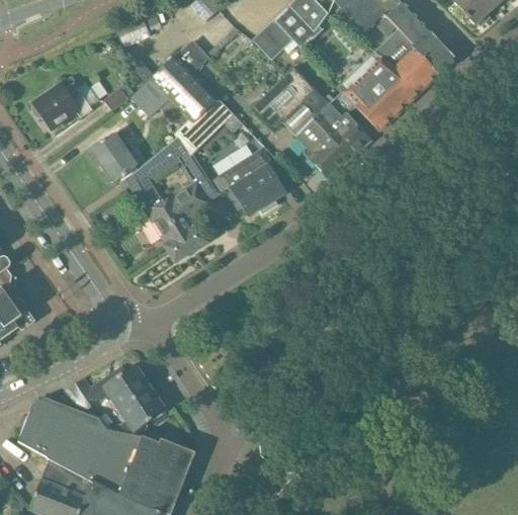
[(195,0),(192,4),(191,5),(198,12),(207,21),(208,20),(219,10),(207,0),(195,0)]
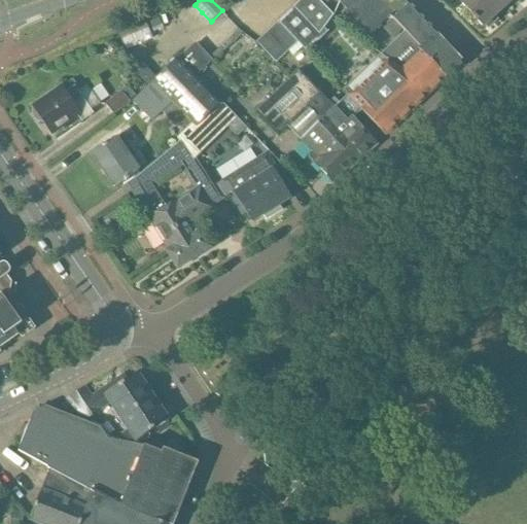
[(296,0),(293,3),(319,30),(332,12),(320,0),(296,0)]
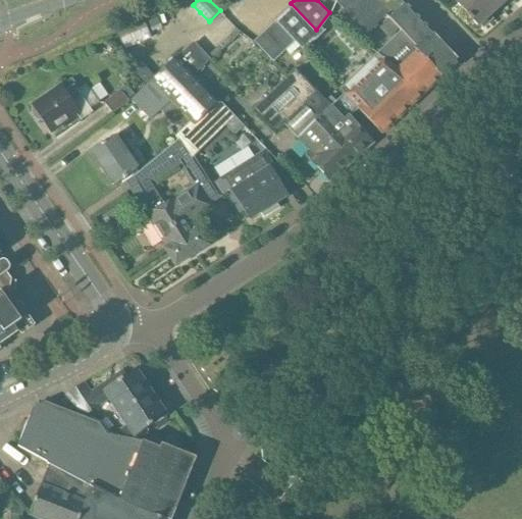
[(352,0),(340,12),(367,34),(387,13),(402,30),(417,46),(415,48),(441,76),(459,60),(401,0),(352,0)]
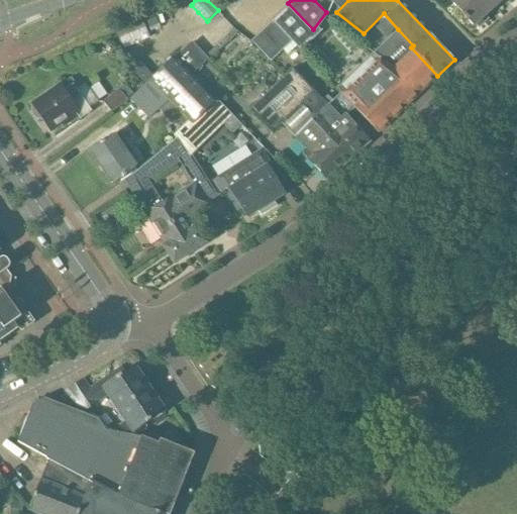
[(497,4),(493,0),(452,0),(476,24),(497,4)]
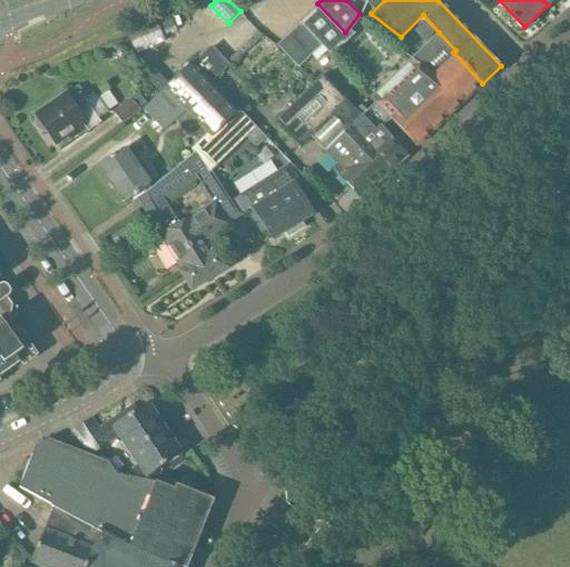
[(317,3),(301,20),(331,51),(344,39),(341,37),(345,33),(345,32),(317,3)]
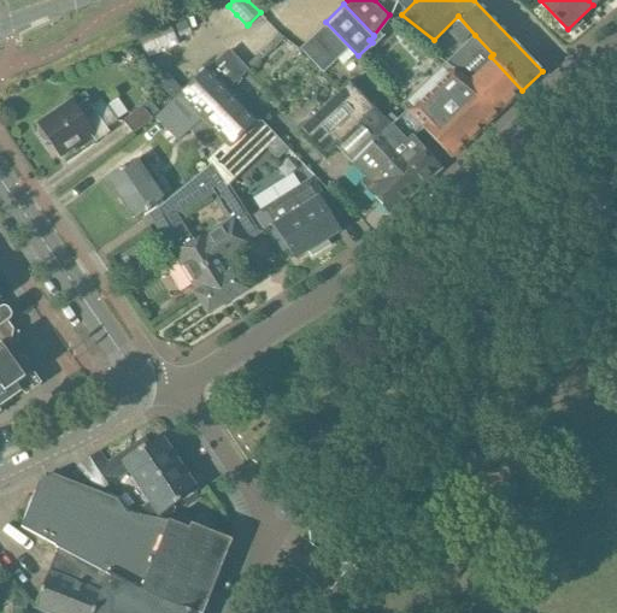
[(187,17),(176,21),(181,34),(192,29),(187,17)]
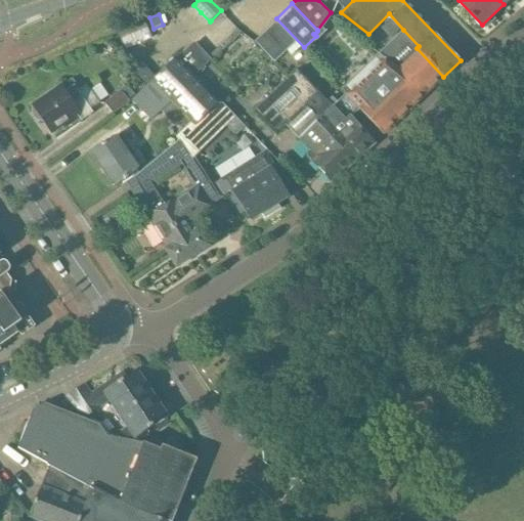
[(304,48),(304,47),(276,18),(254,40),(274,59),(287,48),(292,53),(301,44),(304,48)]
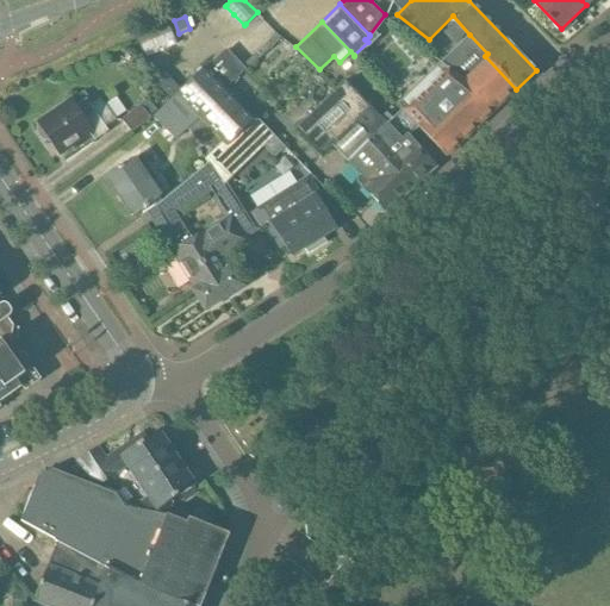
[(169,23),(138,36),(147,55),(176,42),(169,23)]
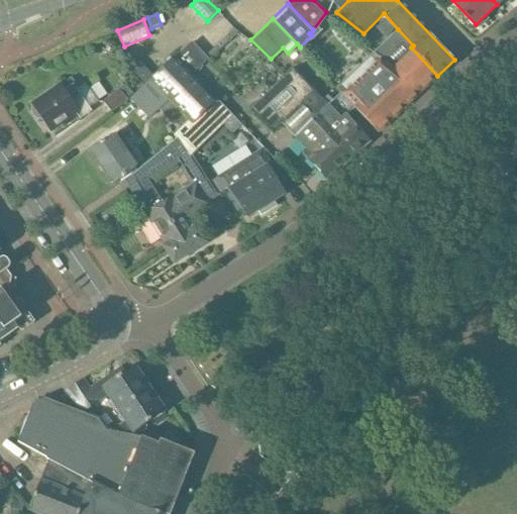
[(383,43),(373,53),(391,71),(395,67),(419,92),(437,76),(411,47),(413,45),(398,29),(392,34),(383,43)]
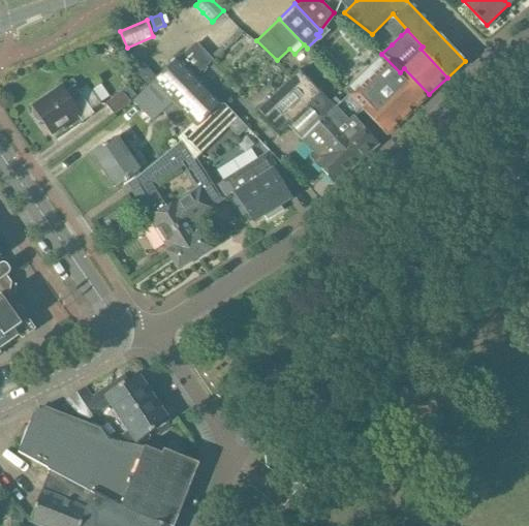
[(213,112),(223,100),(197,74),(214,58),(197,40),(180,58),(156,81),(175,99),(195,121),(208,107),(213,112)]
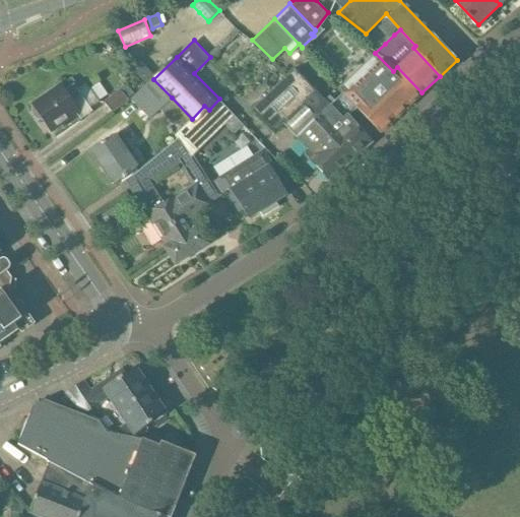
[(421,92),(397,67),(393,71),(375,53),(339,86),(343,91),(358,107),(381,131),(421,92)]
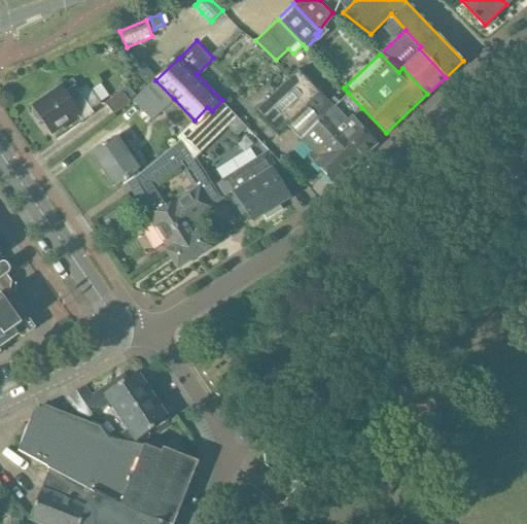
[(146,65),(139,72),(151,84),(159,77),(146,65)]
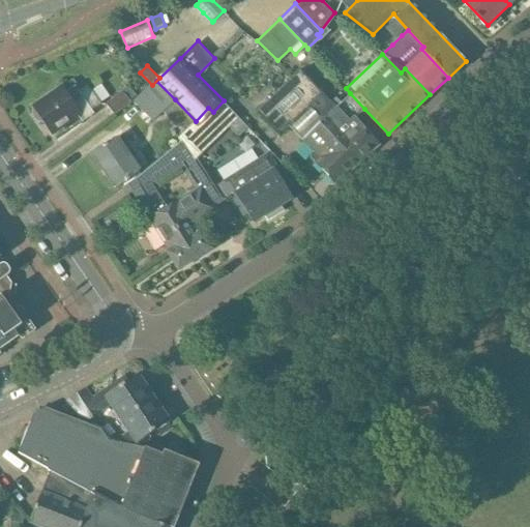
[(289,123),(322,91),(301,69),(258,111),(278,133),(289,123)]
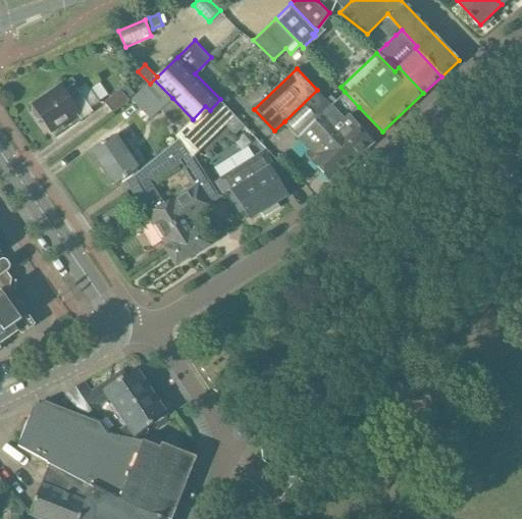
[(77,86),(71,76),(60,85),(32,104),(33,106),(32,107),(39,118),(42,116),(49,126),(56,121),(59,124),(76,112),(80,117),(92,109),(89,106),(99,100),(85,81),(77,86)]
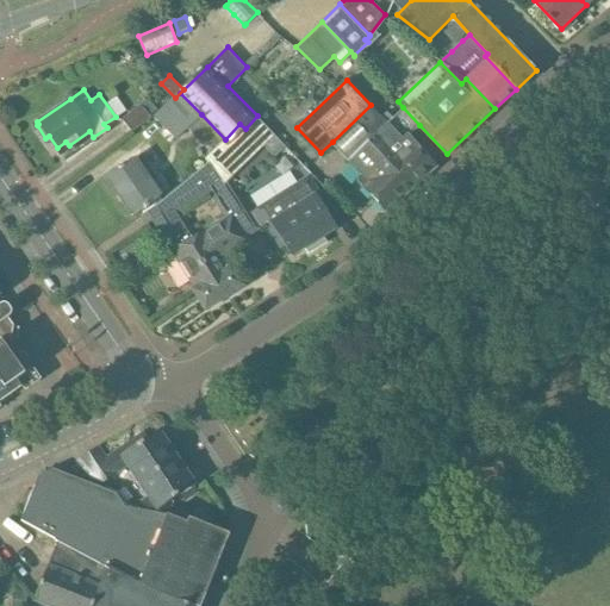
[(168,105),(157,117),(176,137),(190,125),(213,149),(215,150),(219,147),(225,141),(225,139),(201,114),(180,93),(178,95),(168,105)]
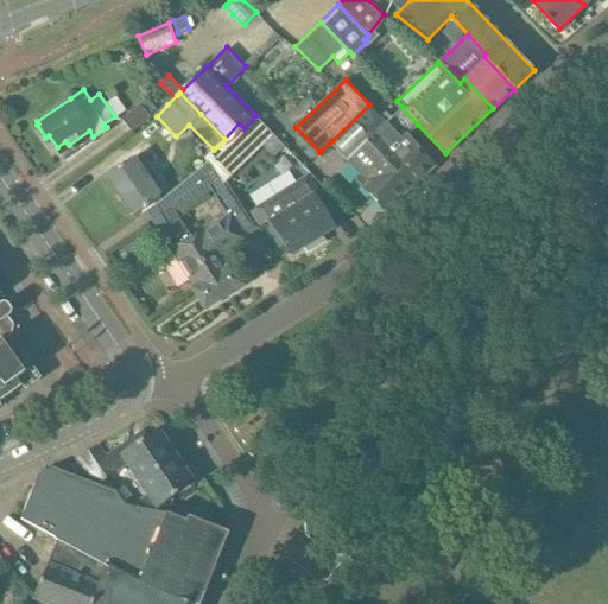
[(151,114),(140,101),(121,116),(132,129),(151,114)]
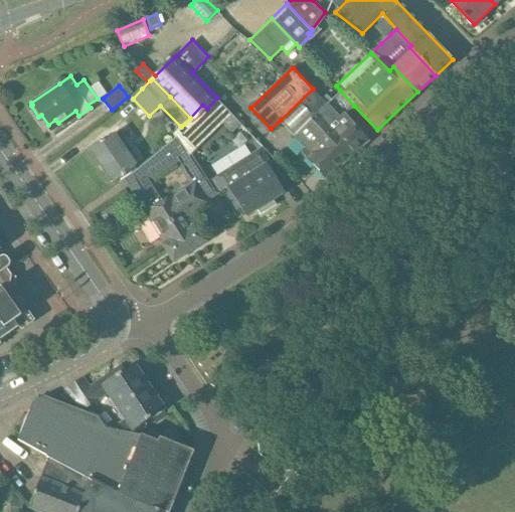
[(346,114),(354,106),(340,91),(332,99),(327,93),(322,98),(327,103),(316,114),(324,122),(321,124),(331,135),(336,130),(356,152),(369,140),(346,114)]
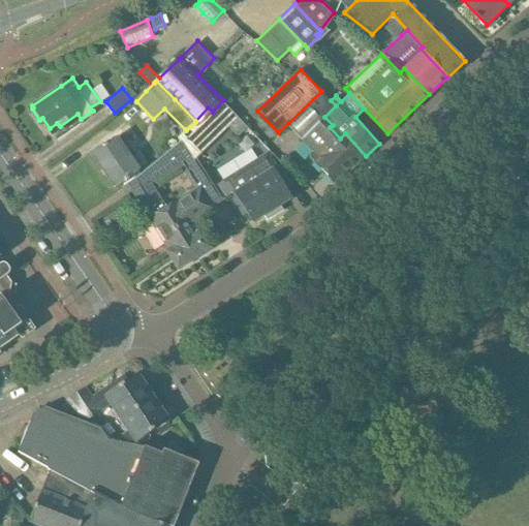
[(183,133),(180,137),(181,138),(191,154),(194,160),(198,156),(200,154),(239,116),(223,100),(216,109),(213,112),(208,107),(195,121),(195,122),(190,127),(186,130),(183,133)]
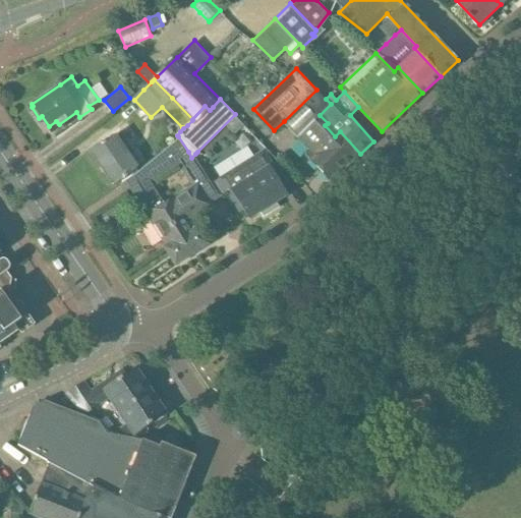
[(320,115),(298,136),(309,149),(306,152),(332,179),(360,154),(340,131),(335,136),(325,125),(328,123),(320,115)]
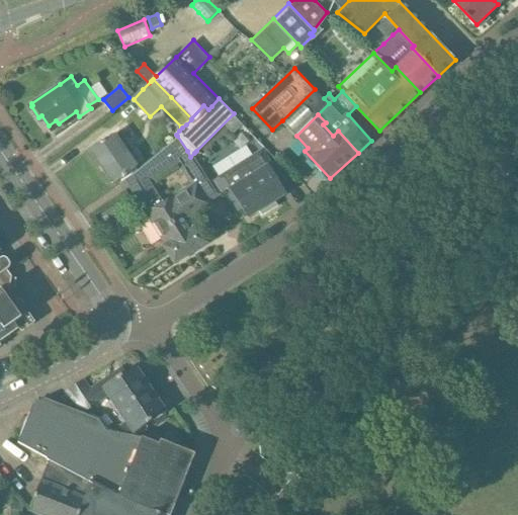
[(113,132),(91,147),(112,178),(136,164),(130,154),(135,150),(120,129),(114,133),(113,132)]
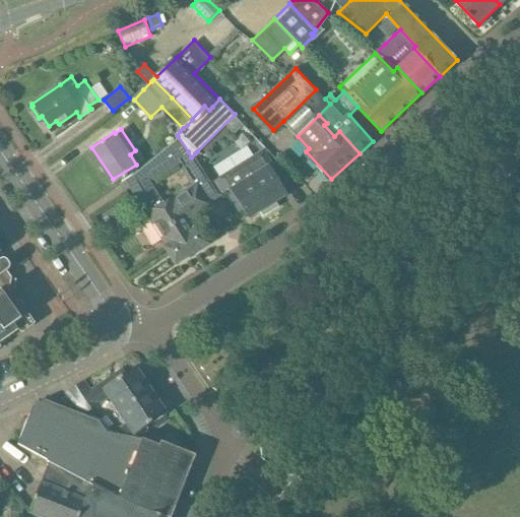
[(191,157),(188,151),(178,136),(137,169),(143,179),(130,187),(145,211),(166,244),(164,245),(175,263),(207,242),(196,224),(194,225),(189,216),(210,203),(208,199),(220,192),(220,190),(218,191),(195,153),(191,157)]
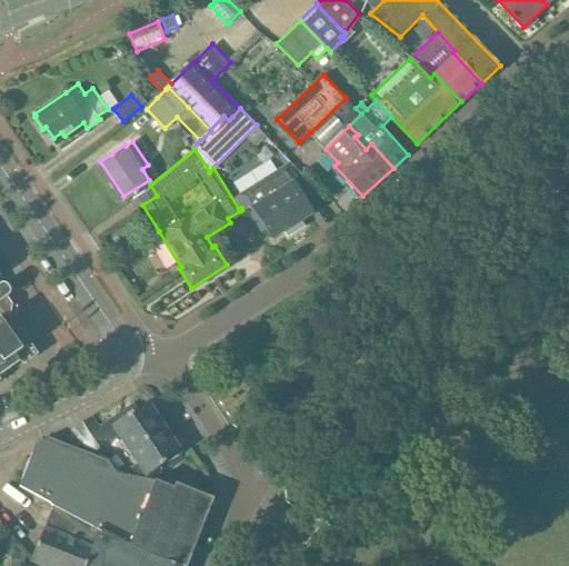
[(312,198),(299,178),(288,161),(240,194),(262,229),(268,227),(275,238),(286,231),(289,236),(307,225),(303,219),(315,212),(308,200),(312,198)]
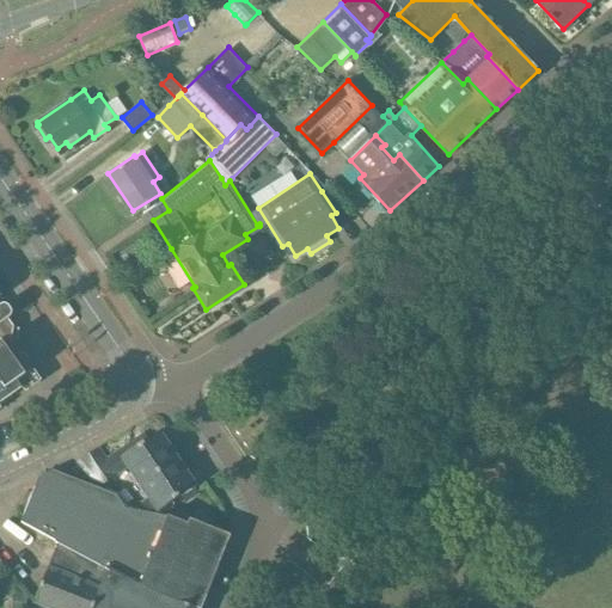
[(0,403),(36,378),(10,339),(12,337),(13,325),(8,318),(11,317),(12,314),(12,313),(12,312),(12,311),(12,309),(10,306),(8,305),(7,304),(5,304),(4,304),(1,304),(0,305),(0,294),(1,294),(0,293),(0,403)]
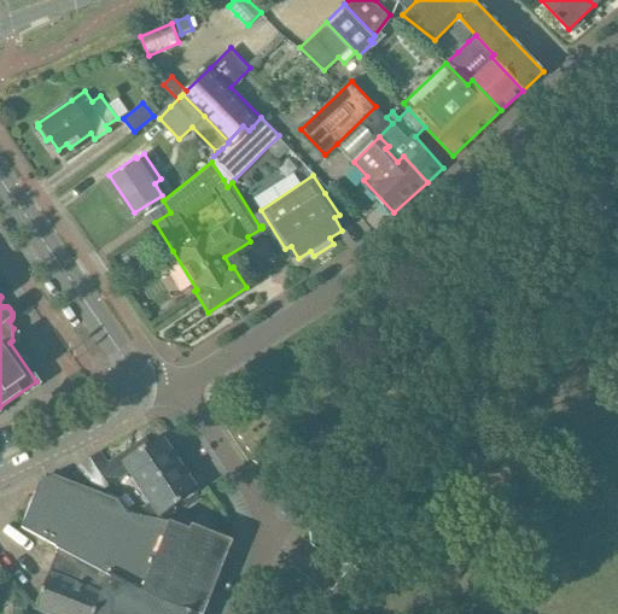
[(143,487),(179,463),(159,437),(141,448),(139,444),(110,463),(100,450),(76,465),(100,489),(114,479),(129,468),(143,487)]
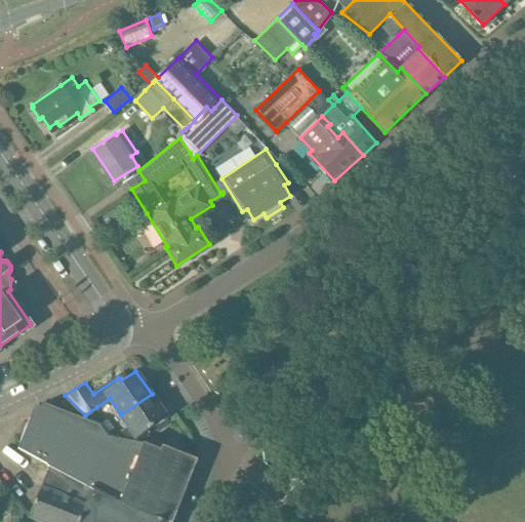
[(170,422),(152,394),(121,414),(129,428),(121,433),(119,432),(113,437),(146,442),(147,432),(156,426),(158,429),(170,422)]
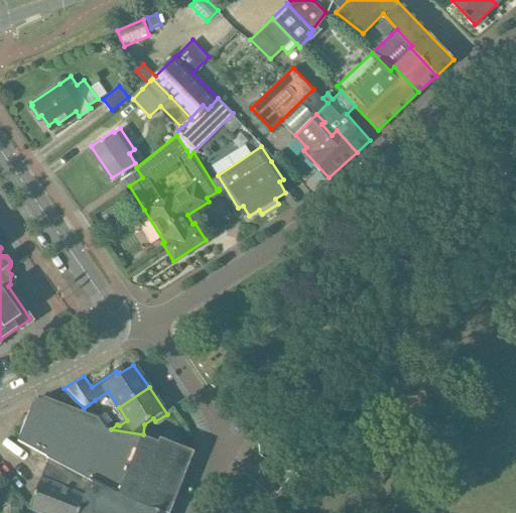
[(18,439),(51,454),(97,472),(110,429),(106,428),(99,416),(46,398),(32,402),(18,439)]
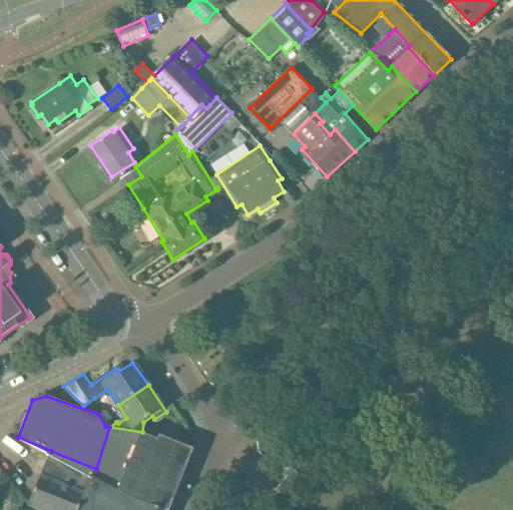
[(142,432),(110,427),(109,427),(96,469),(51,451),(35,492),(29,505),(40,509),(169,509),(177,492),(176,491),(193,449),(159,436),(158,439),(142,432)]
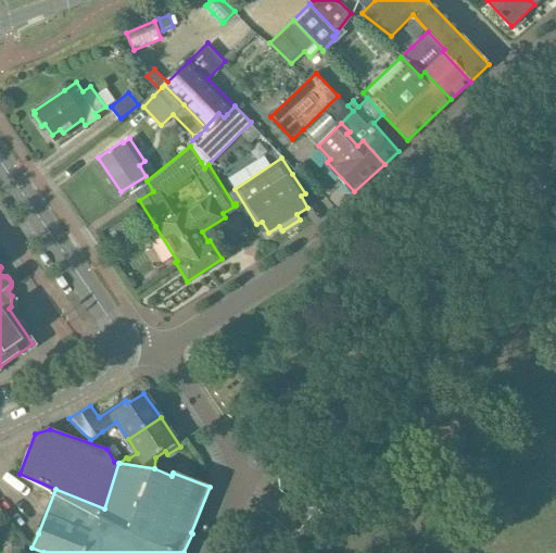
[(38,533),(25,552),(43,552),(32,548),(38,533)]
